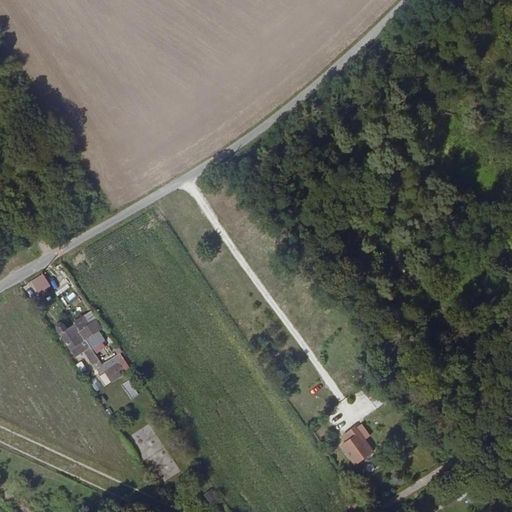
[(499,44),(511,46),(511,40),(511,30),(502,29),(499,44)]
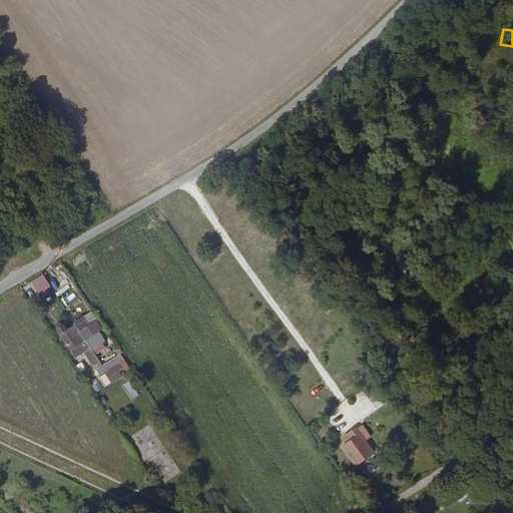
[(47,283),(40,271),(30,277),(38,289),(47,283)]
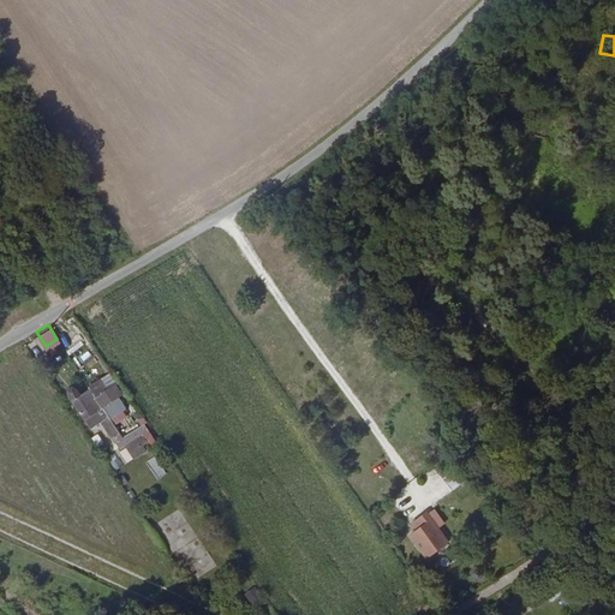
[(96,398),(102,407),(120,395),(114,386),(96,398)]
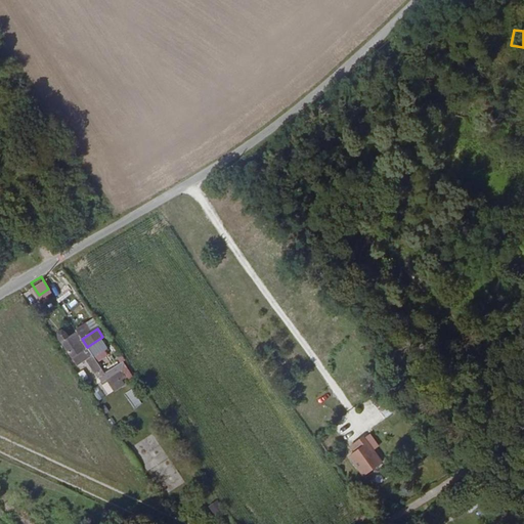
[(82,339),(77,331),(69,336),(66,332),(62,331),(57,334),(58,338),(72,357),(87,347),(82,339)]
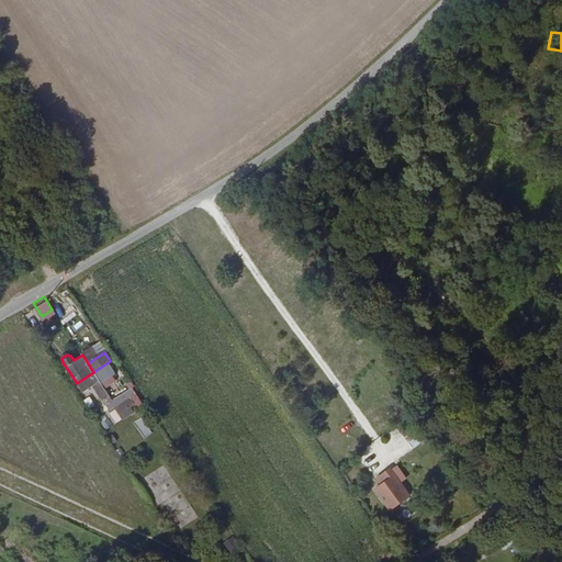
[(143,405),(131,386),(111,400),(114,404),(127,395),(136,408),(143,405)]
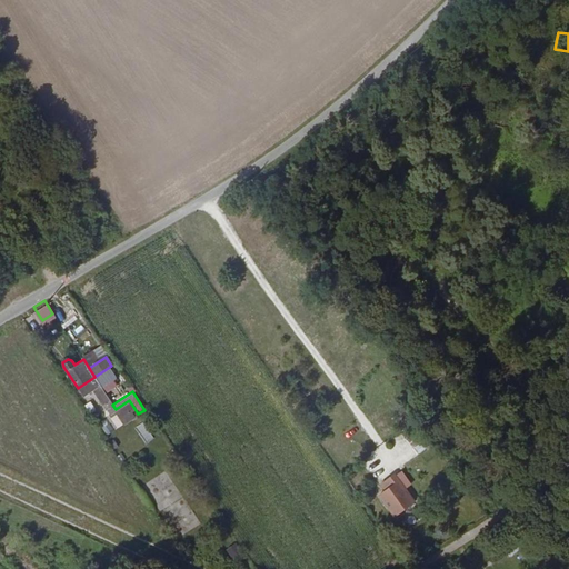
[(116,409),(112,405),(106,392),(97,399),(107,415),(116,409)]
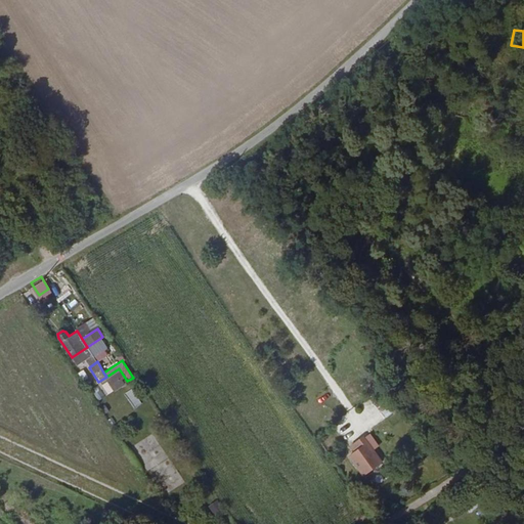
[(134,408),(141,403),(132,388),(124,393),(134,408)]
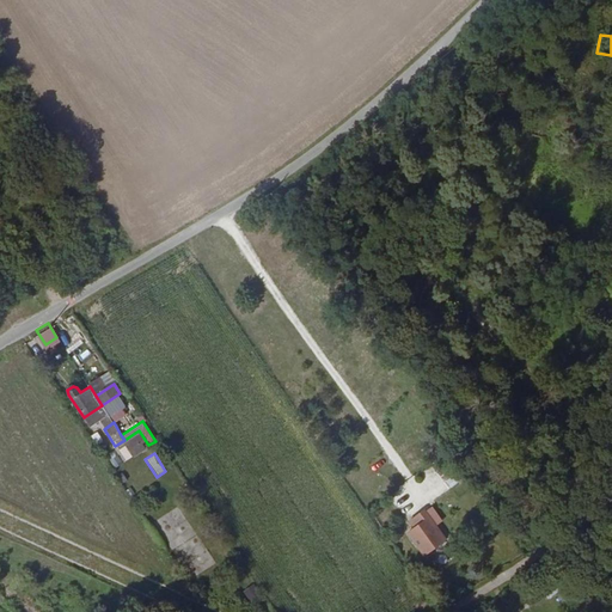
[(447,538),(438,524),(416,539),(426,554),(447,538)]
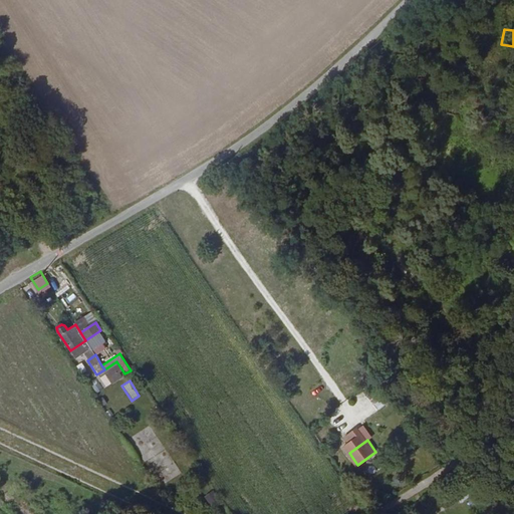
[(205,494),(210,505),(220,501),(216,491),(205,494)]
